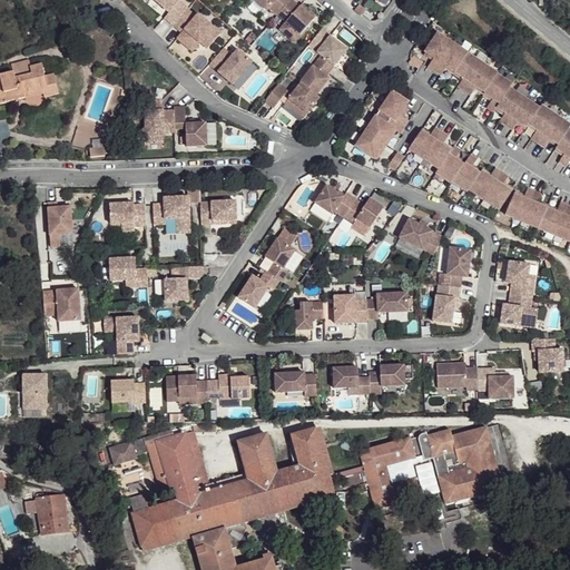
[(164,17),(173,25),(187,8),(188,8),(179,0),(156,0),(169,11),(164,17)]
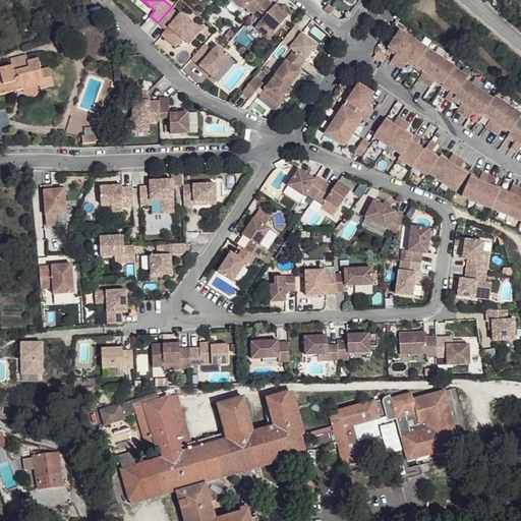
[(246,7),(253,13),(266,0),(235,0),(244,8),(246,7)]
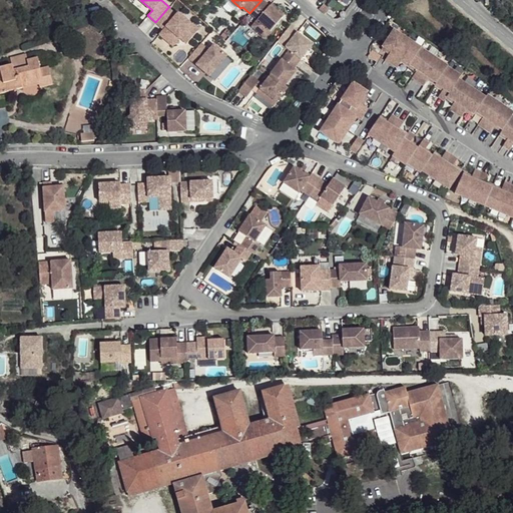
[(263,0),(262,0),(249,13),(258,19),(251,26),(265,37),(283,17),(270,6),(263,0)]
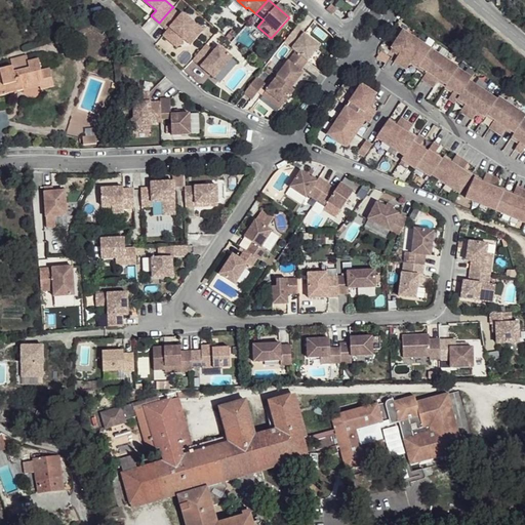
[(279,3),(276,6),(289,17),(292,14),(279,3)]
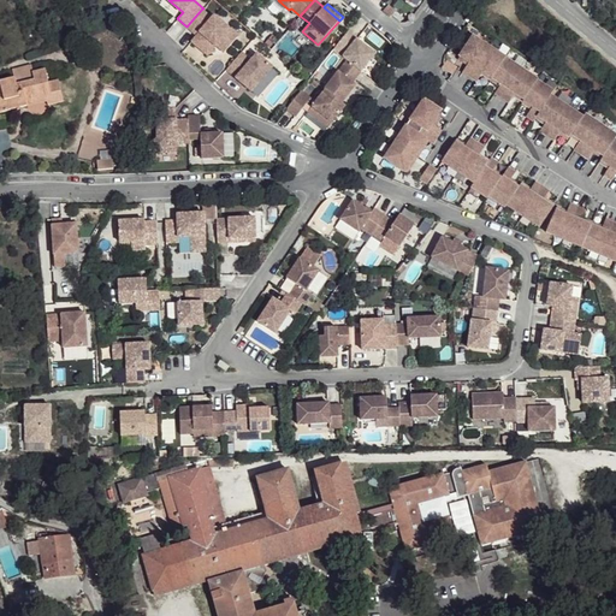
[(202,9),(187,27),(196,34),(190,41),(203,52),(212,42),(215,45),(219,41),(226,47),(237,36),(213,15),(212,17),(202,9)]
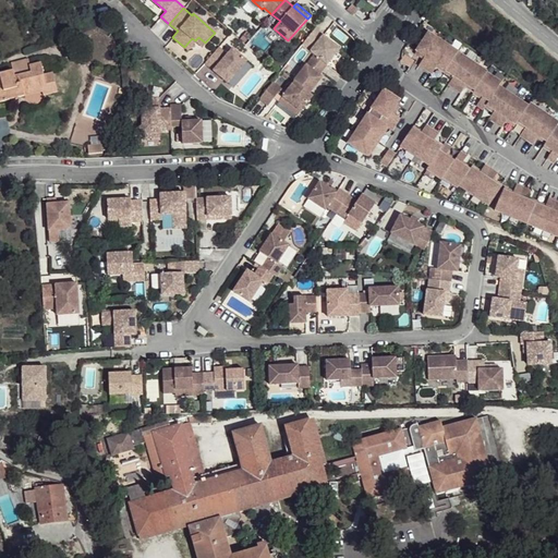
[(362,21),(366,16),(359,10),(354,14),(362,21)]
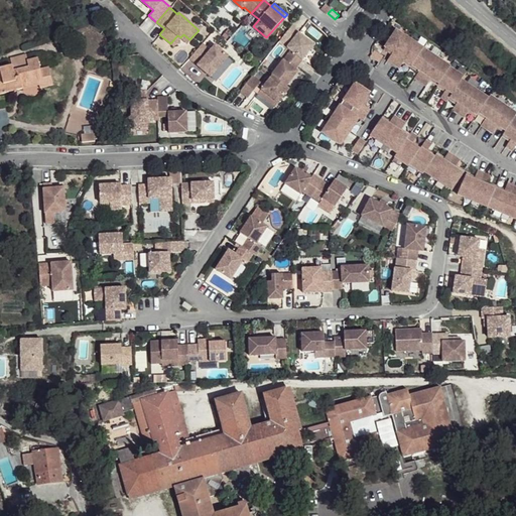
[(291,26),(278,41),(301,59),(313,45),(298,33),(299,32),(291,26)]
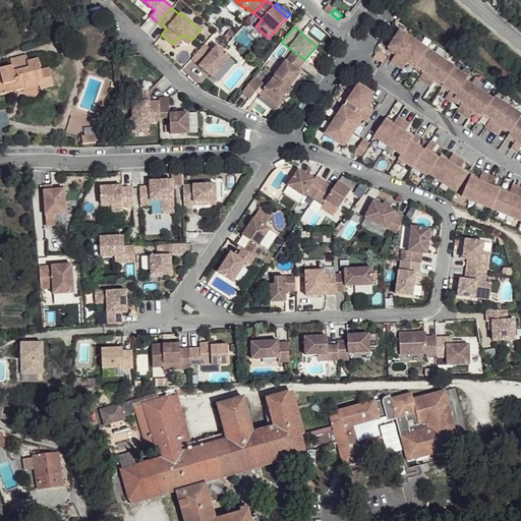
[(454,67),(400,31),(388,50),(395,55),(391,61),(403,69),(407,63),(422,73),(418,79),(430,87),(435,81),(442,85),(441,87),(448,92),(444,98),(450,102),(452,99),(460,104),(456,111),(468,118),(471,112),(479,117),(481,115),(488,120),(484,126),(497,134),(501,128),(509,133),(506,136),(514,141),(510,148),(516,152),(520,145),(520,118),(519,118),(520,115),(520,114),(495,97),(493,99),(465,80),(468,77),(454,68),(454,67)]
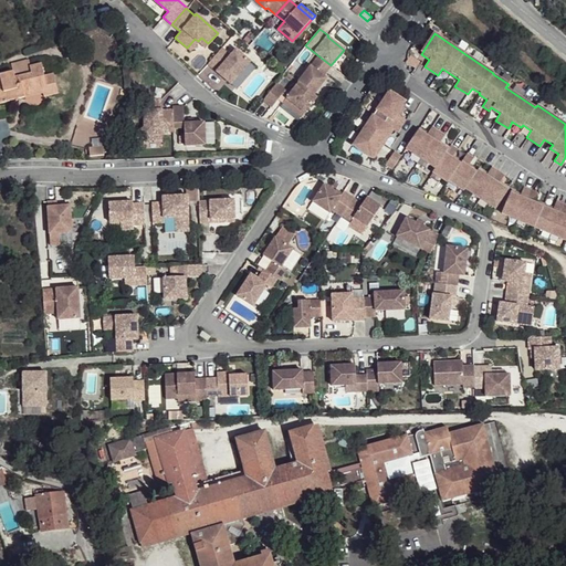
[(201,38),(198,41),(205,48),(208,43),(201,38)]
